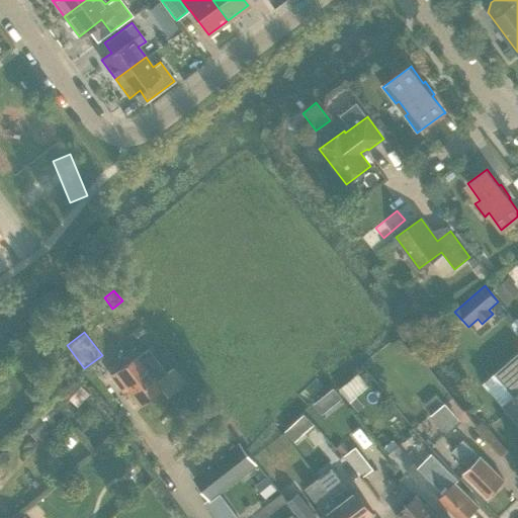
[(110,375),(122,391),(125,387),(138,404),(160,387),(154,381),(165,373),(147,348),(110,375)]
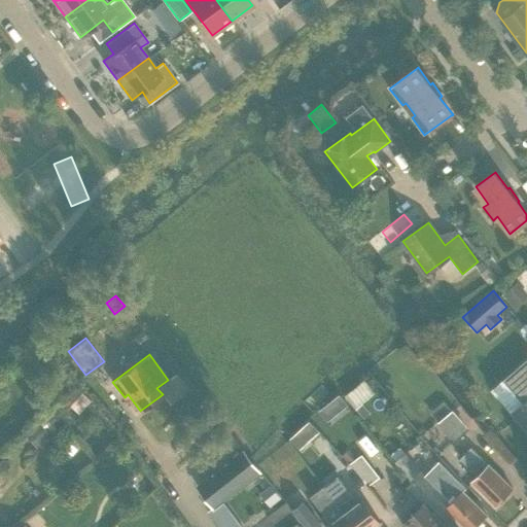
[(526,359),(504,379),(525,402),(513,413),(526,429),(526,359)]
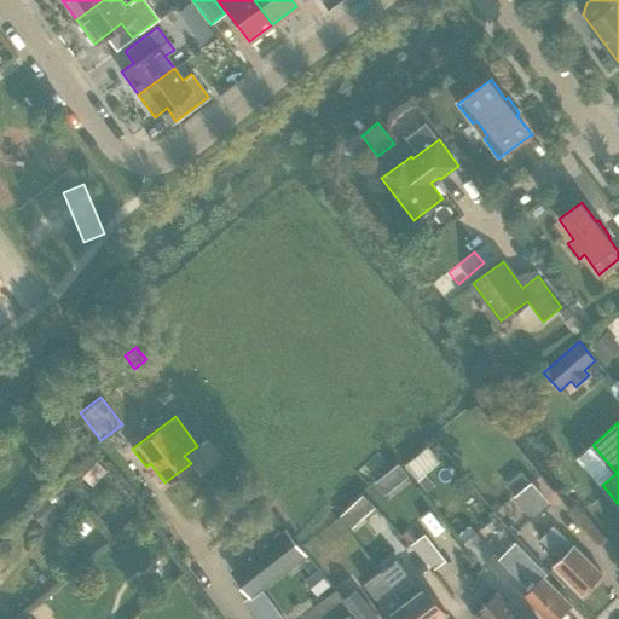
[(75,470),(91,485),(105,469),(90,456),(75,470)]
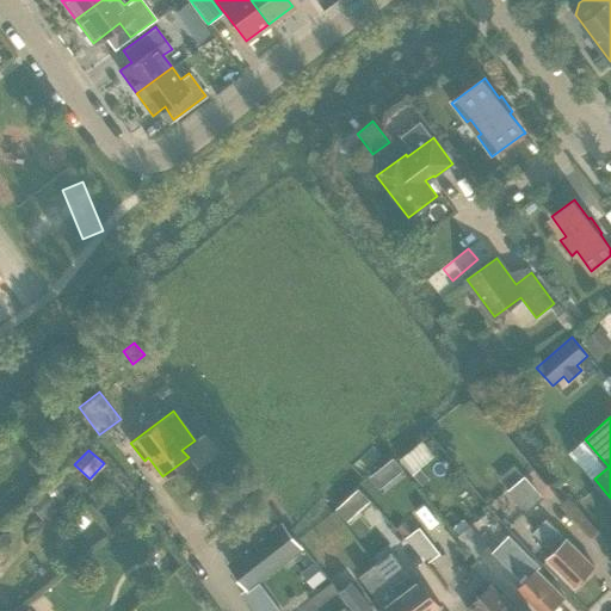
[(420,468),(413,474),(423,485),(430,477),(420,468)]
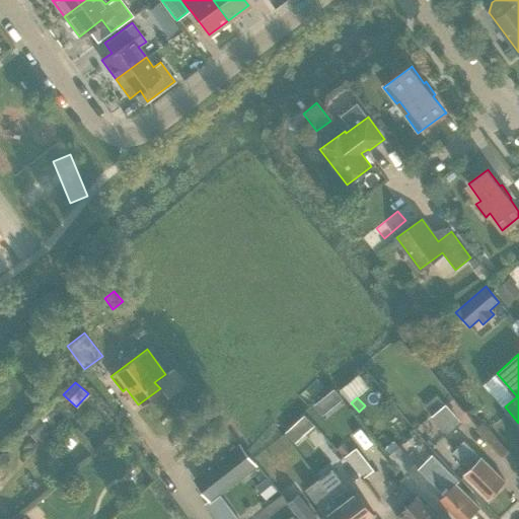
[(447,434),(460,423),(444,404),(432,416),(447,434)]
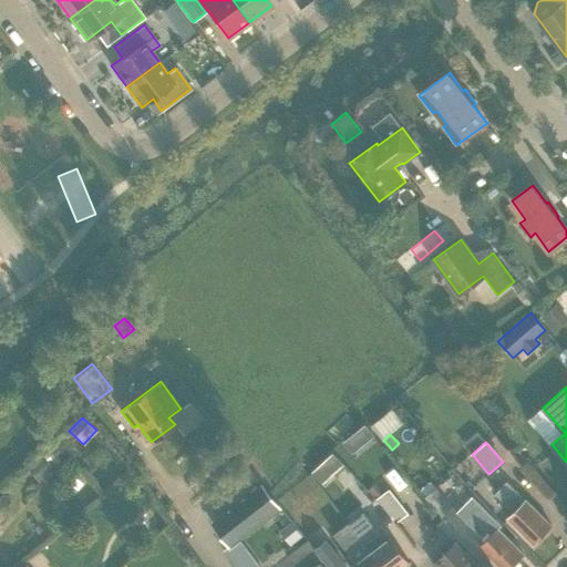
[(321,464),(312,473),(322,483),(331,474),(321,464)]
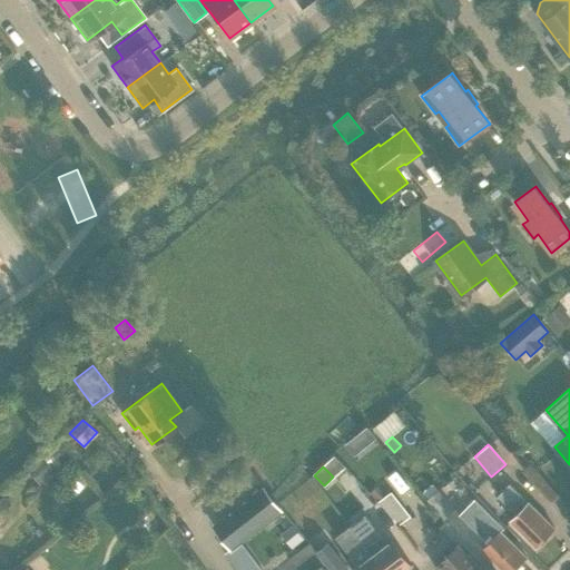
[(537,547),(554,529),(509,484),(498,495),(516,514),(510,520),(537,547)]
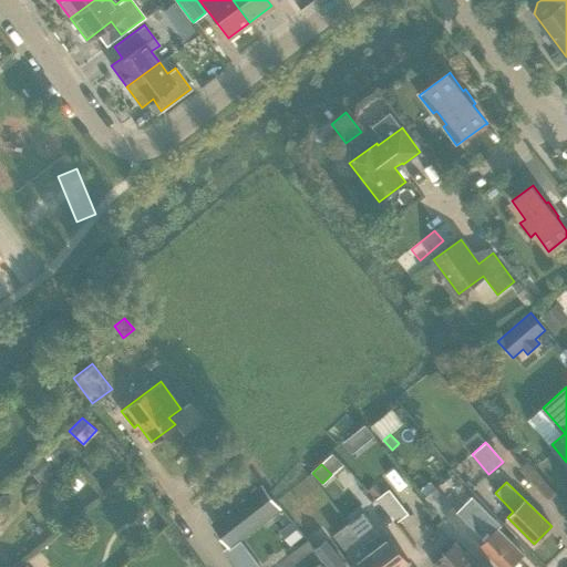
[(278,507),(261,486),(213,525),(229,546),(278,507)]
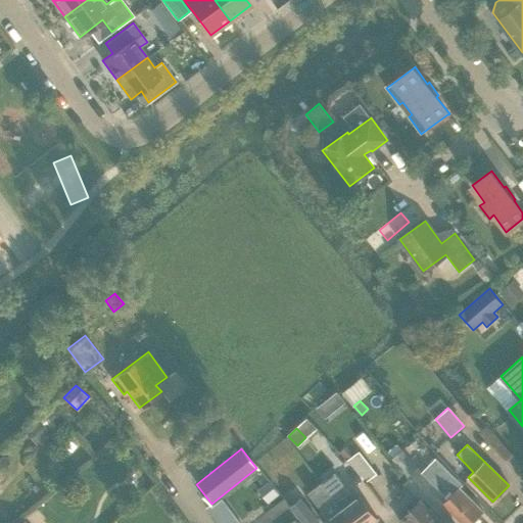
[(418,467),(402,449),(392,458),(408,476),(418,467)]
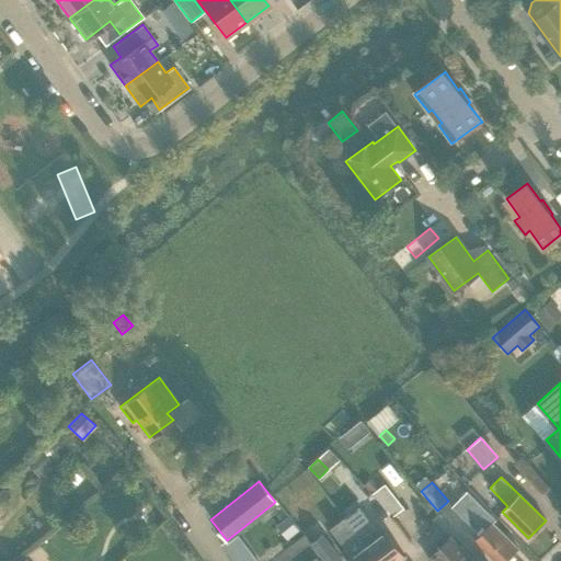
[(404,507),(385,483),(371,494),(390,518),(404,507)]
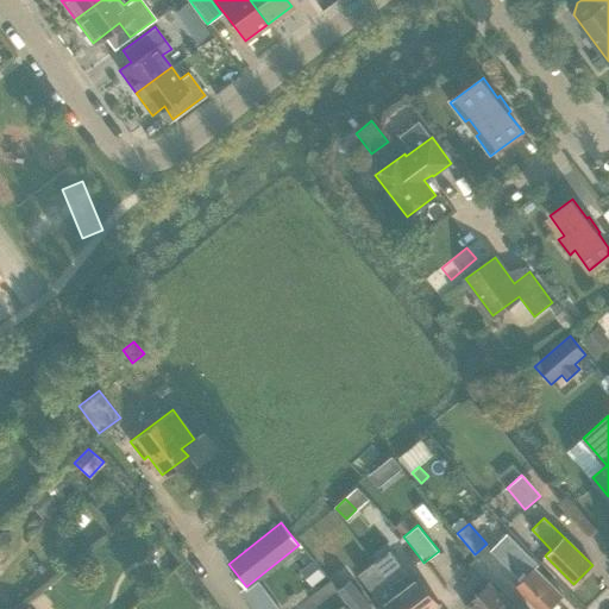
[(538,608),(548,608),(563,595),(533,566),(538,562),(507,532),(491,547),(522,578),(514,586),(538,608)]
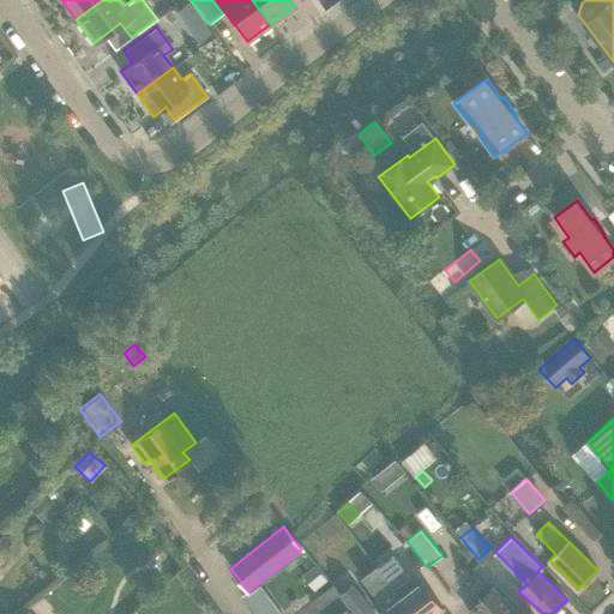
[(392,555),(377,567),(413,613),(435,613),(444,608),(422,581),(409,590),(403,583),(409,578),(392,555)]
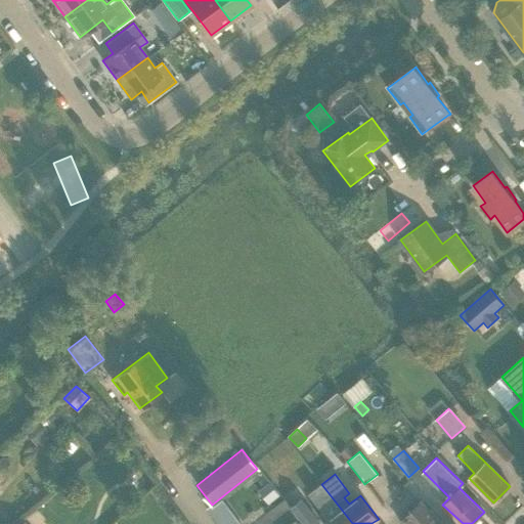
[(268,484),(260,491),(269,501),(277,495),(268,484)]
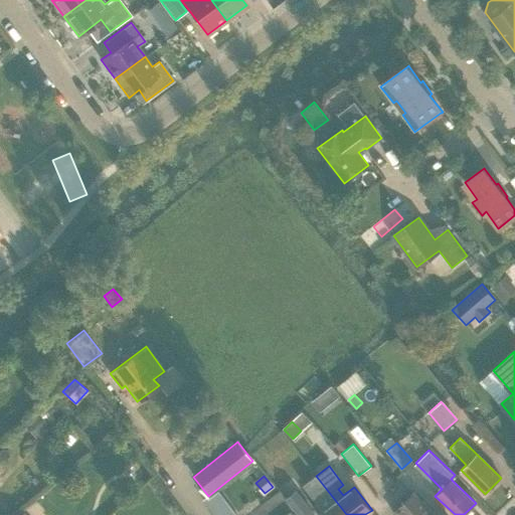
[(346,514),(316,476),(304,485),(323,510),(317,514),(346,514)]
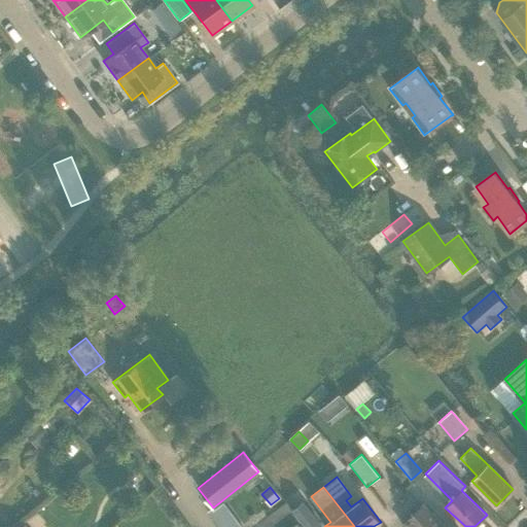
[(321,526),(323,526),(304,500),(292,510),(291,511),(300,521),(304,526),(321,526)]
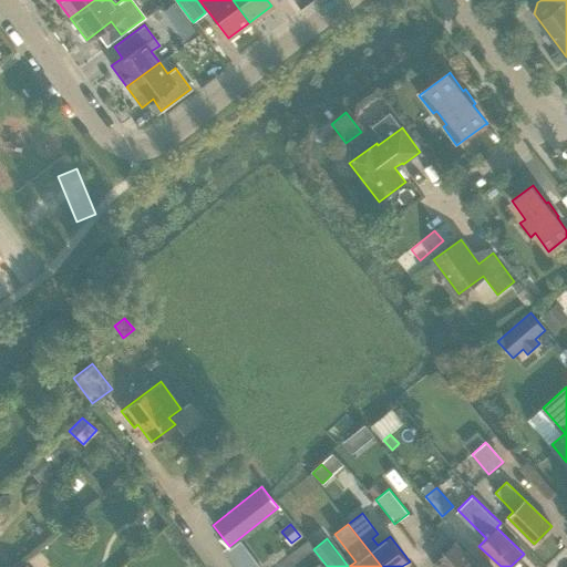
[(313,549),(307,540),(287,555),(296,566),(323,566),(320,563),(322,560),(313,549)]
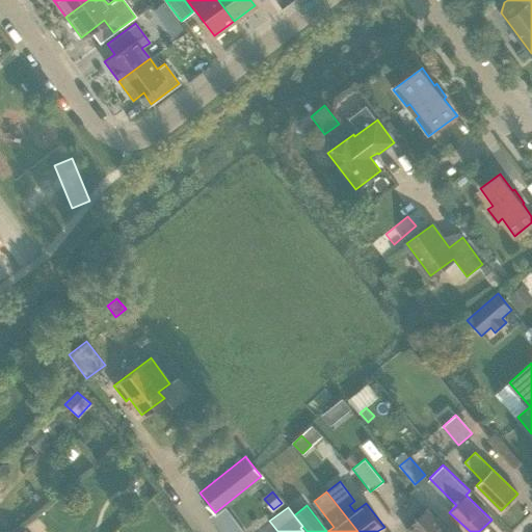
[(449,531),(440,523),(426,510),(406,531),(407,531),(449,531)]
